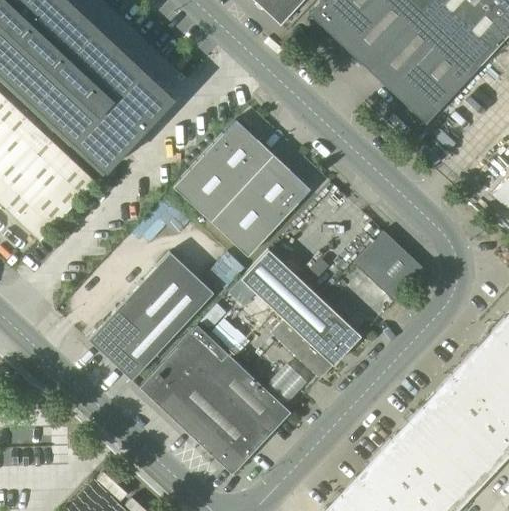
[(0,0),(0,78),(103,175),(174,99),(68,0),(0,0)]
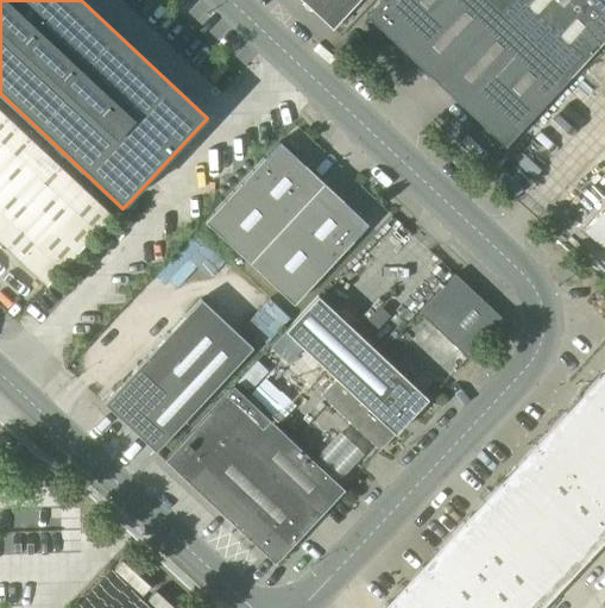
[(302,0),(335,31),(363,0),(302,0)]
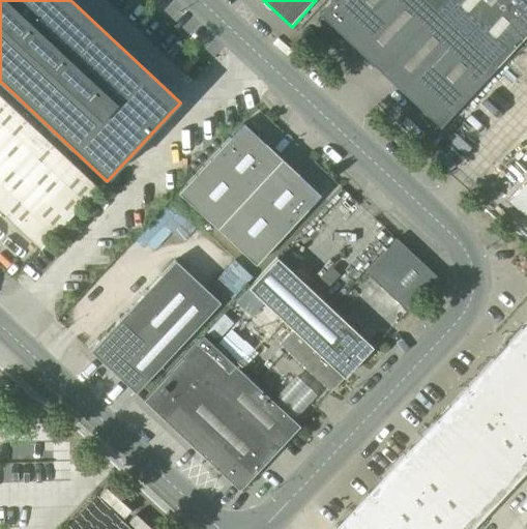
[(335,0),(321,16),(381,71),(437,10),(426,0),(335,0)]
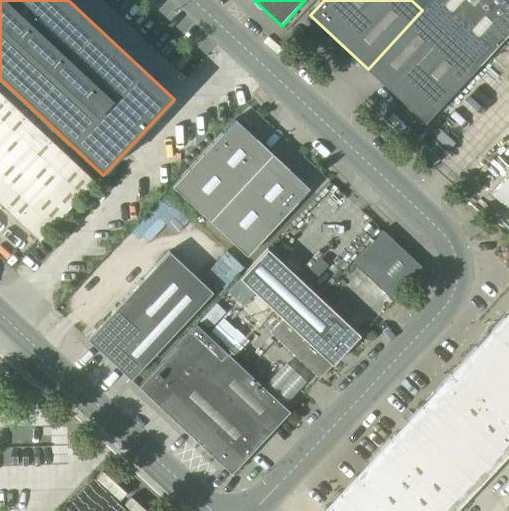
[(411,0),(422,10),(431,0),(411,0)]
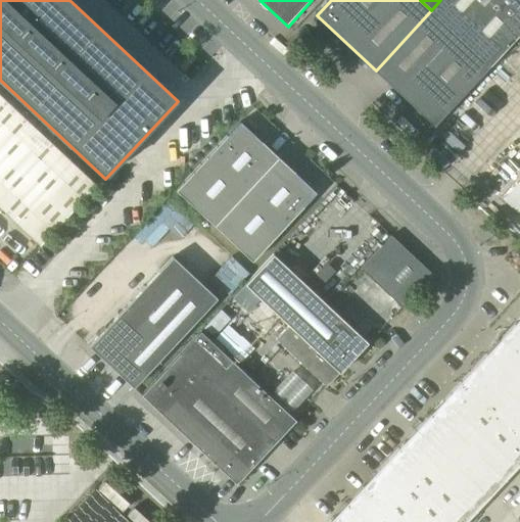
[(519,0),(440,0),(431,10),(491,67),(519,37),(519,0)]
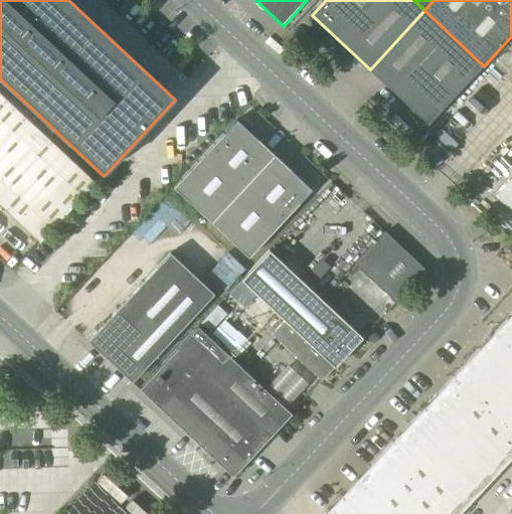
[(424,10),(370,69),(430,125),(484,66),(424,10)]
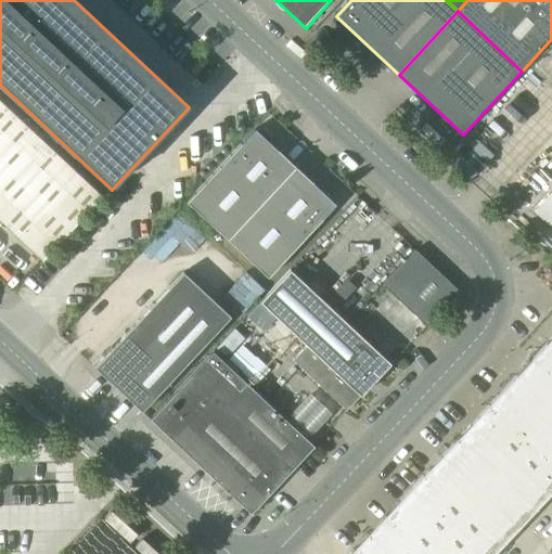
[(0,187),(43,141),(0,100),(0,187)]
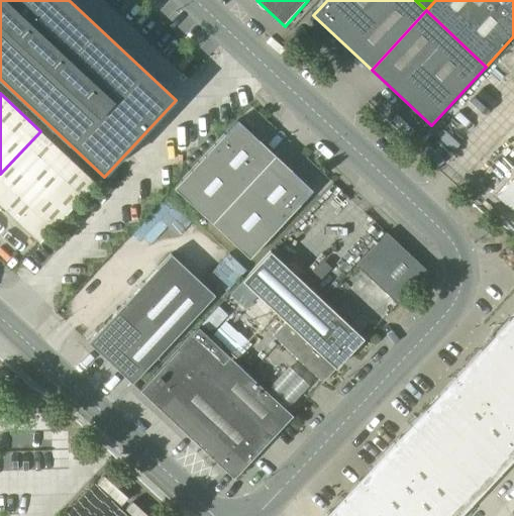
[(177,189),(214,224),(278,157),(239,121),(177,189)]
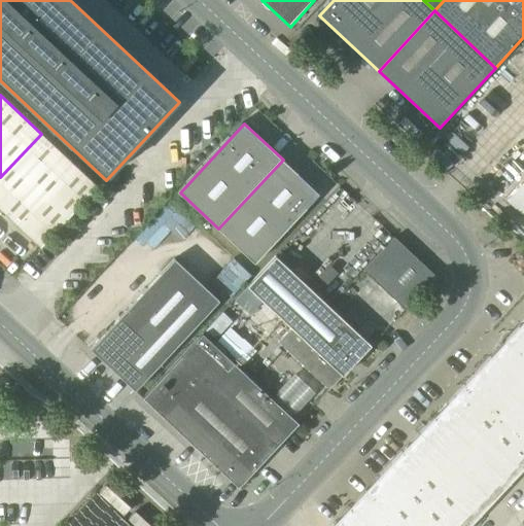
[(41,134),(0,177),(0,207),(43,247),(99,187),(41,134)]
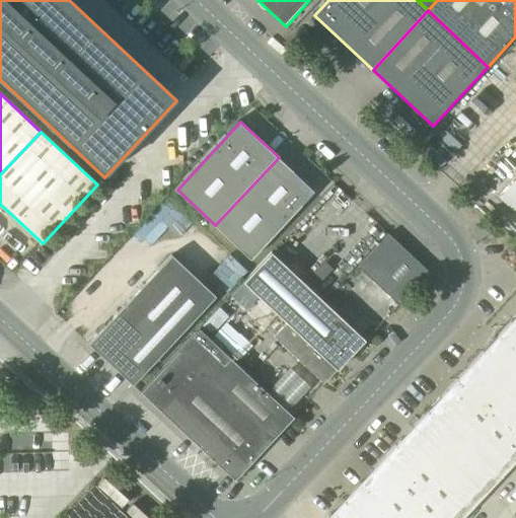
[(279,157),(215,225),(252,261),(316,192),(279,157)]
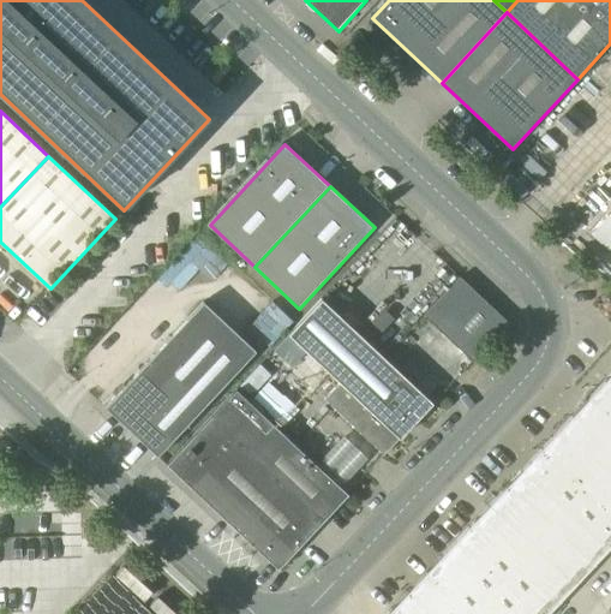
[(324,299),(291,335),(342,383),(327,400),(387,457),(435,404),(387,358),(462,278),(399,219),(324,299)]
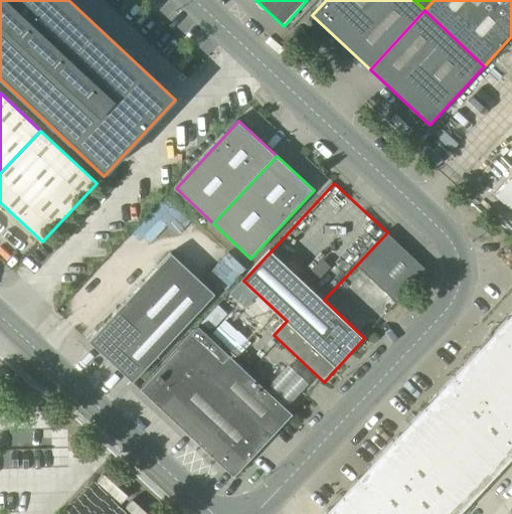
[(357,266),(398,304),(429,272),(387,233),(357,266)]
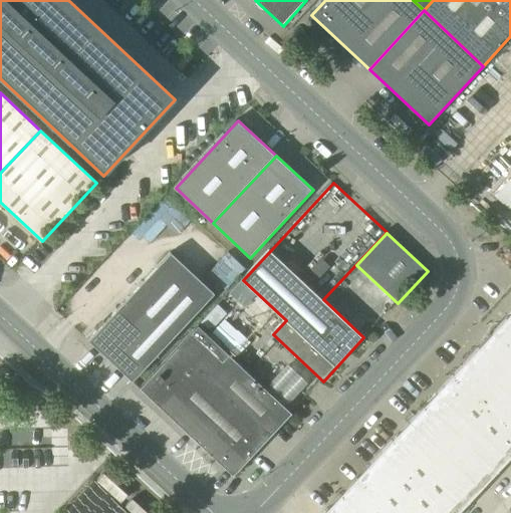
[(172,253),(101,328),(146,368),(216,294),(172,253)]
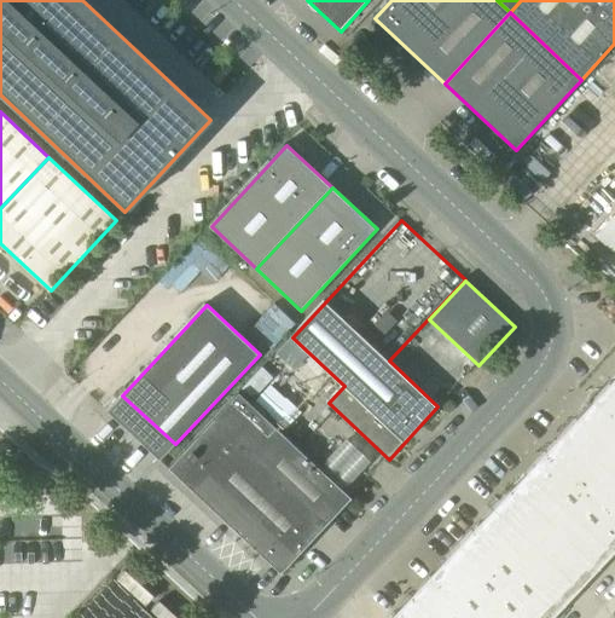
[(614,381),(603,394),(614,404),(614,381)]
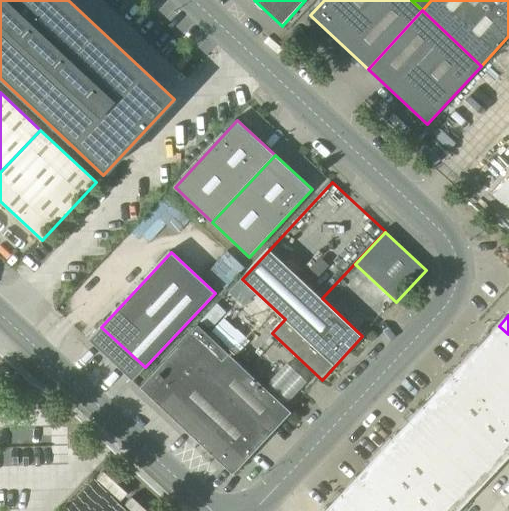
[(508,334),(499,326),(451,377),(487,410),(508,385),(508,334)]
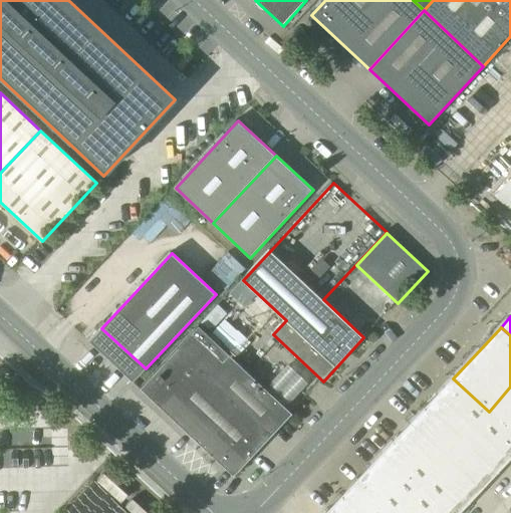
[(146,368),(101,328),(89,341),(134,382),(146,368)]
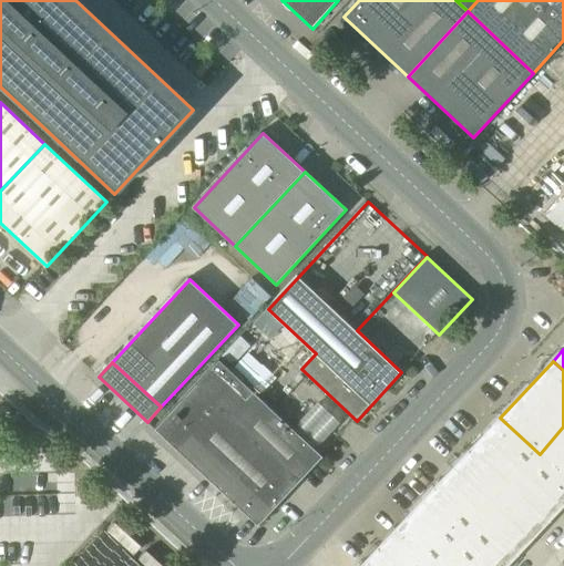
[(247,400),(213,368),(156,429),(155,429),(259,526),(324,456),(254,392),(247,400)]
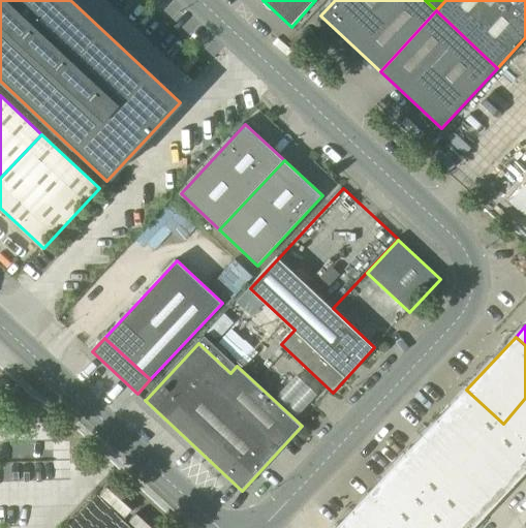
[(466,390),(431,427),(467,461),(503,424),(466,390)]
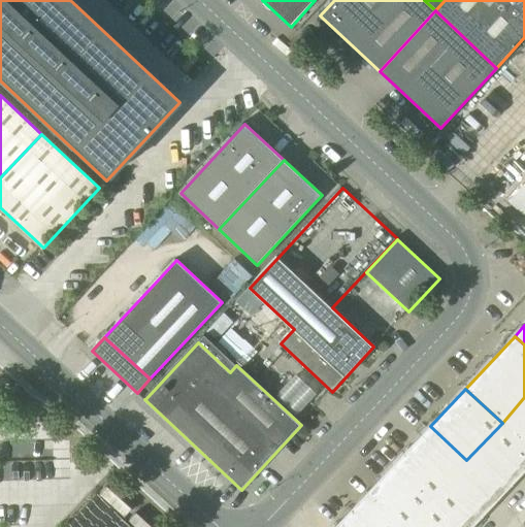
[(524,397),(502,423),(524,443),(524,397)]
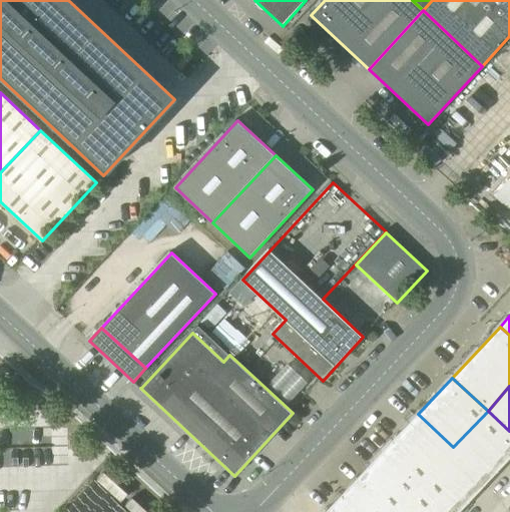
[(509,431),(488,411),(453,447),(489,481),(509,458),(509,431)]
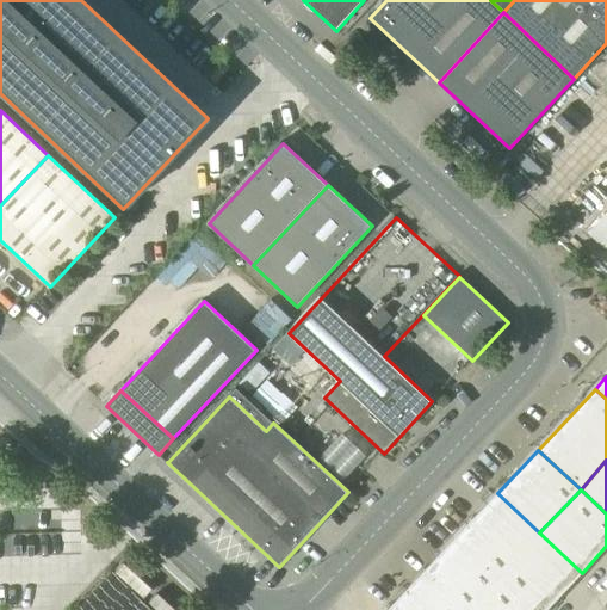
[(497,493),(457,537),(499,577),(539,533),(497,493)]
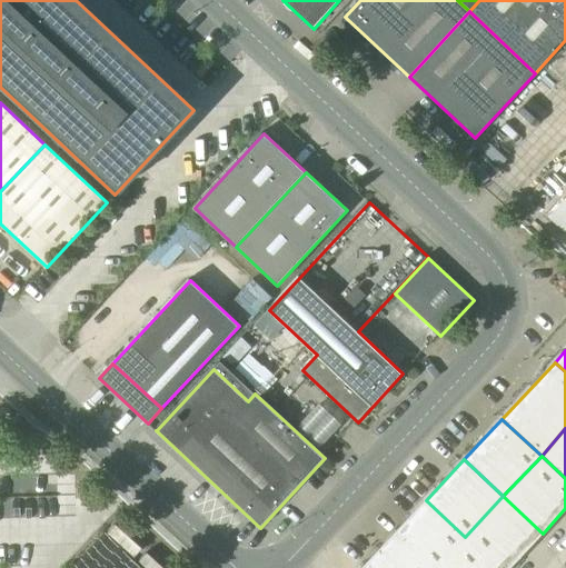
[(503,496),(465,537),(498,567),(509,567),(543,534),(503,496)]
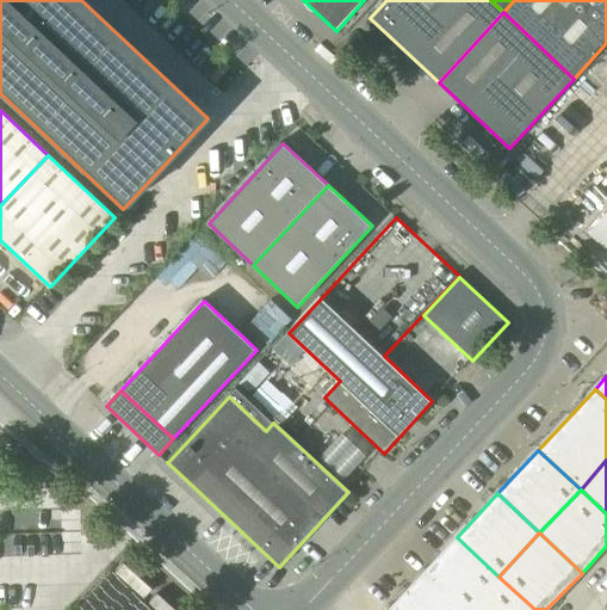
[(457,537),(423,572),(464,609),(468,609),(499,577),(457,537)]
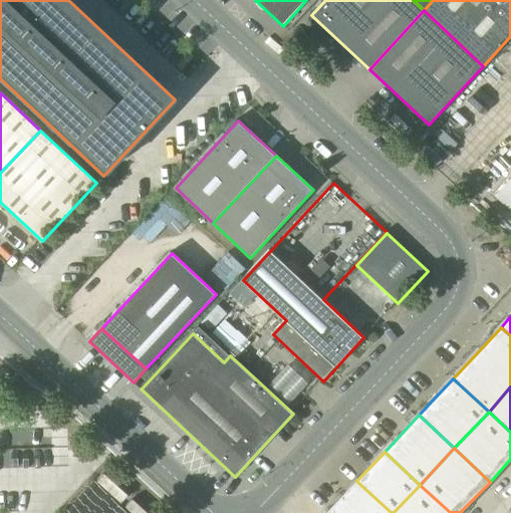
[(391,512),(356,481),(343,496),(361,512),(391,512)]
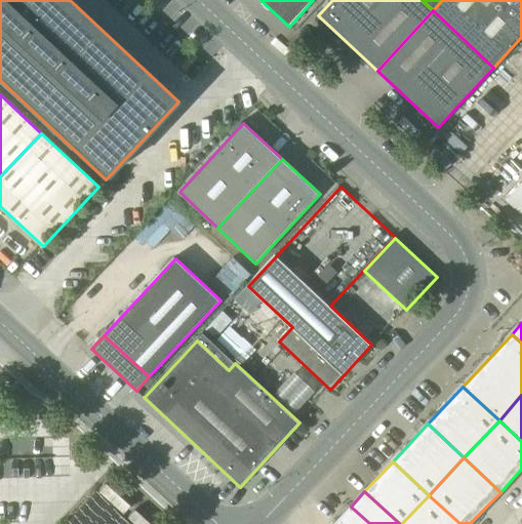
[(459,523),(429,495),(402,523),(459,523)]
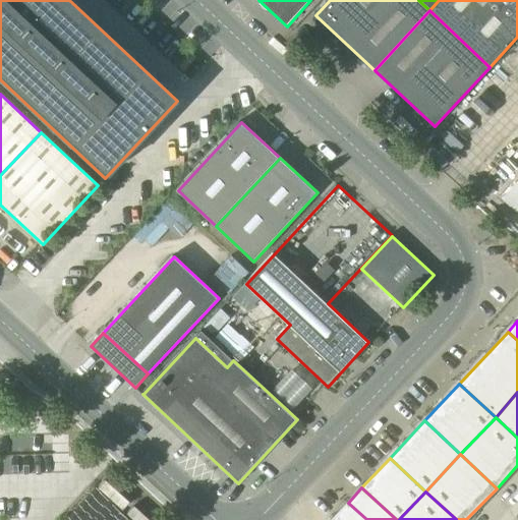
[(366,519),(348,503),(334,517),(337,519),(366,519)]
